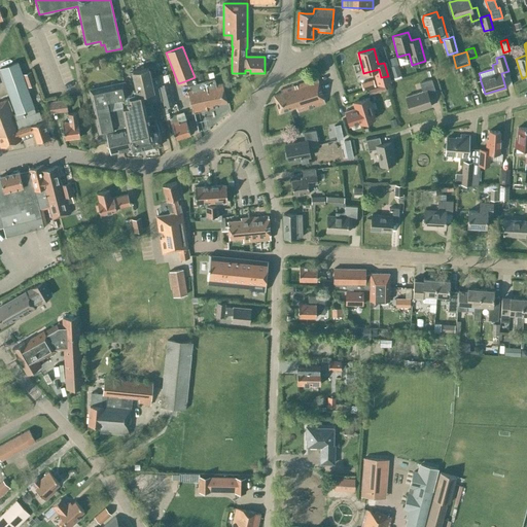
[(18,62),(0,68),(0,71),(14,113),(11,114),(13,119),(35,112),(34,108),(26,86),(22,74),(21,71),(19,66),(18,62)]
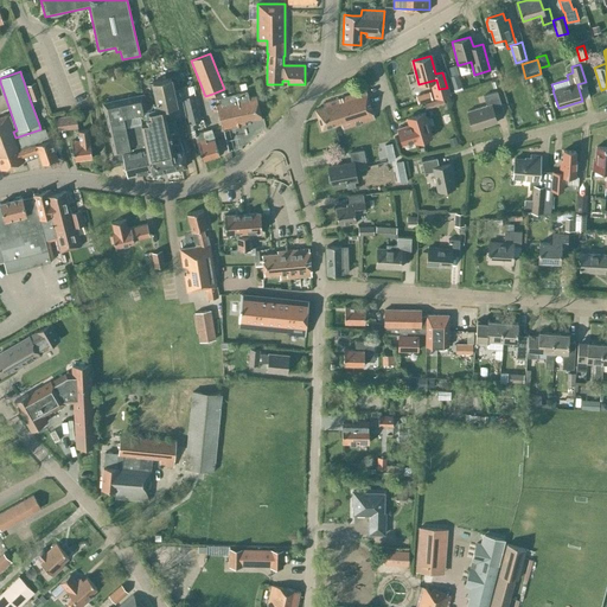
[(458,74),(448,76),(453,89),(461,87),(458,74)]
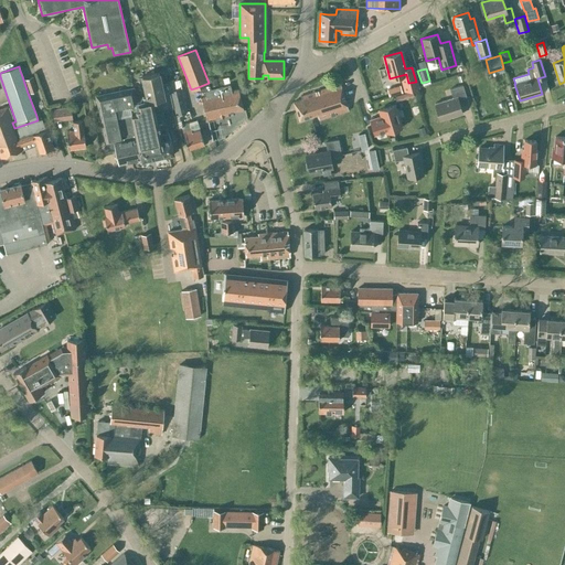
[(161,85),(159,73),(142,76),(147,100),(135,103),(132,88),(96,96),(106,142),(107,147),(115,148),(118,163),(141,159),(141,160),(148,159),(149,162),(155,161),(153,158),(163,156),(163,157),(172,155),(172,153),(173,153),(170,138),(163,110),(172,108),(167,83),(161,85)]
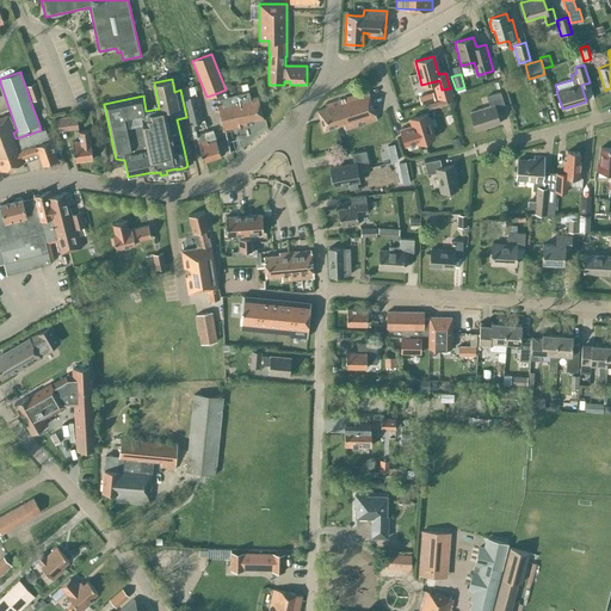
[(36,82),(25,86),(30,100),(41,97),(36,82)]
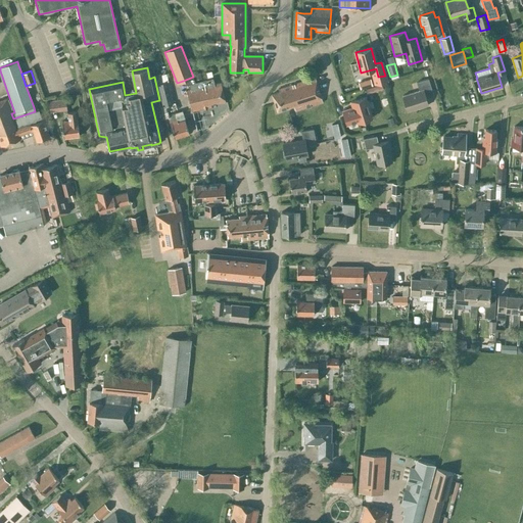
[(193,77),(183,81),(185,85),(189,84),(190,89),(186,91),(191,112),(211,107),(210,105),(217,103),(217,104),(226,102),(221,83),(215,84),(212,79),(195,83),(193,77)]
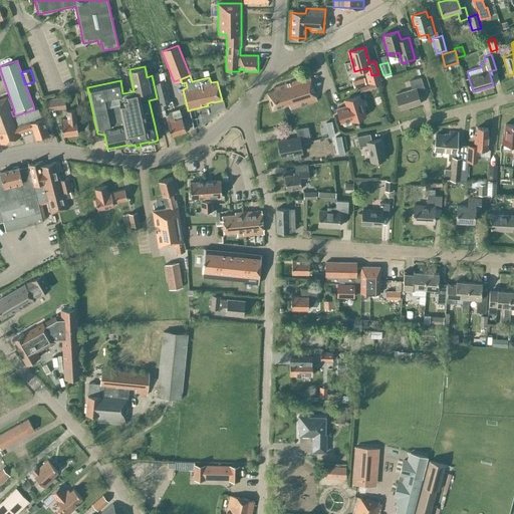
[(290,109),(317,100),(309,76),(273,87),(274,90),(266,92),(272,110),(289,105),(290,109)]
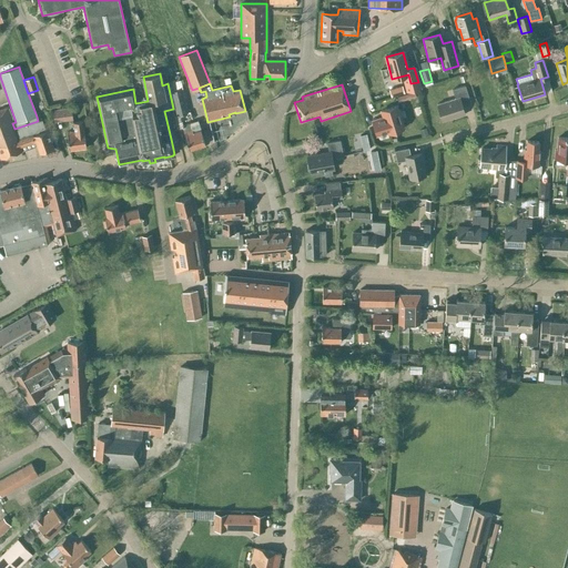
[(402,85),(389,90),(392,97),(404,93),(402,85)]
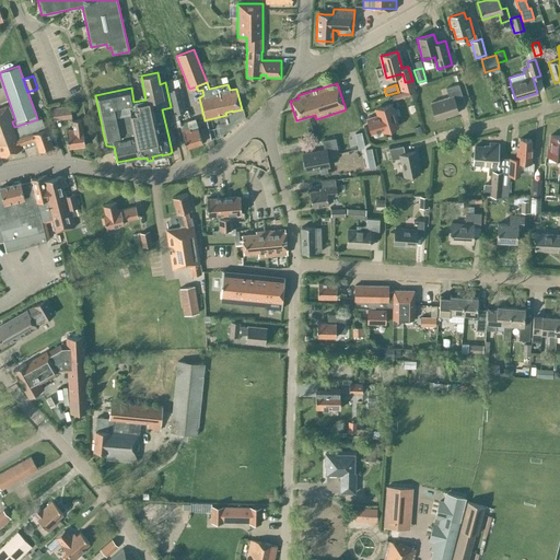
[(450,116),(458,113),(455,103),(463,100),(458,84),(445,89),(448,97),(431,103),(435,119),(450,115),(450,116)]
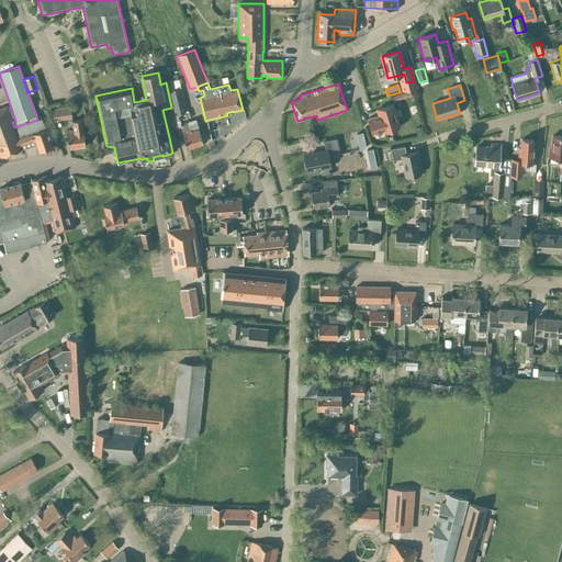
[(187,111),(180,88),(169,90),(175,114),(187,111)]
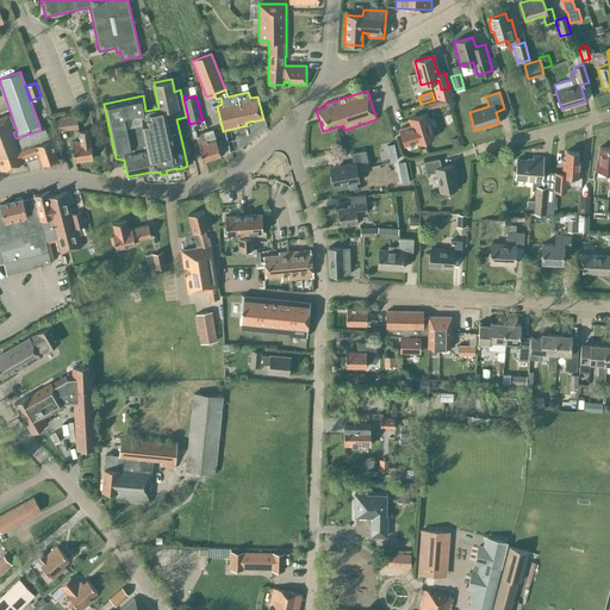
[(447,104),(444,98),(427,104),(428,109),(447,104)]
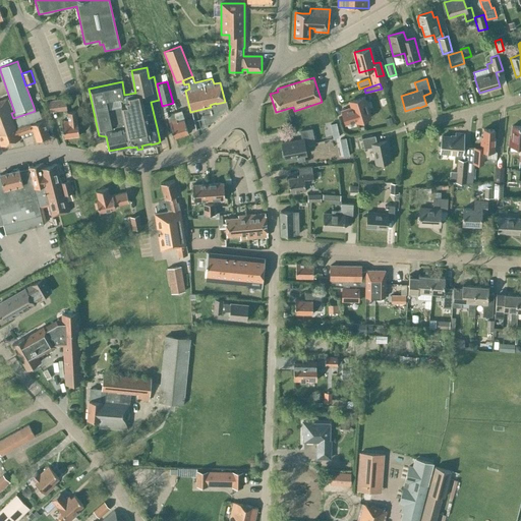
[(370,118),(363,97),(349,102),(351,108),(341,111),(345,124),(355,121),(355,122),(370,118)]
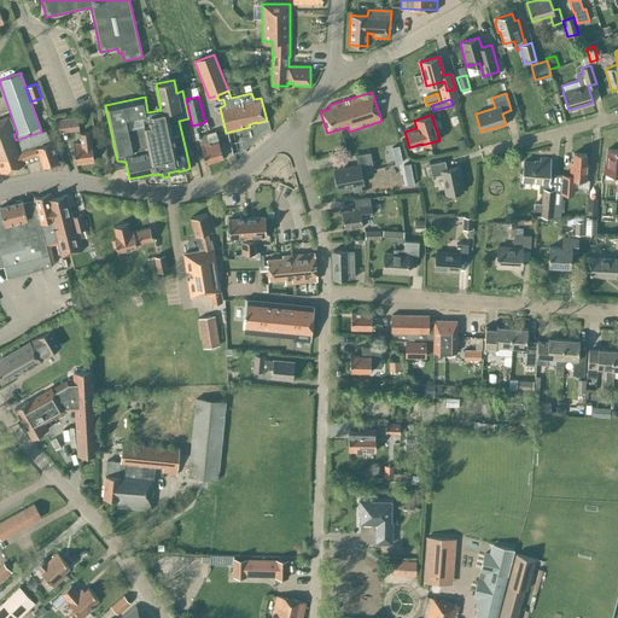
[(10,116),(0,118),(0,172),(0,173),(24,164),(23,159),(16,140),(13,134),(17,133),(10,116)]
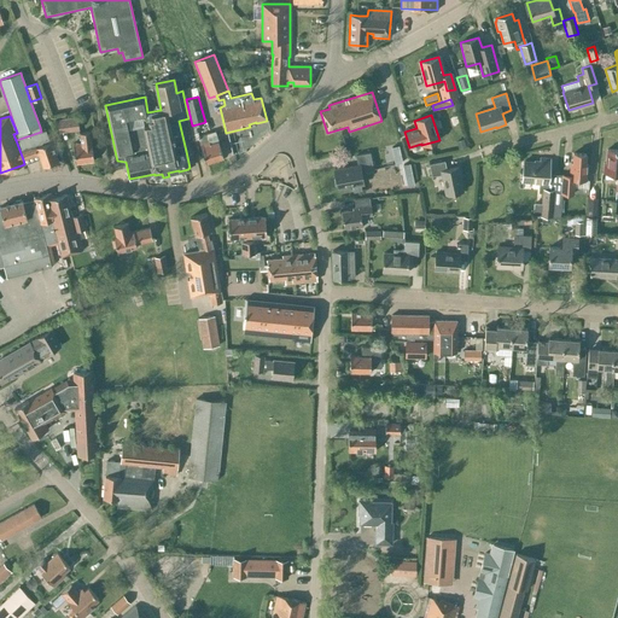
[(58,133),(80,130),(77,116),(57,120),(58,133)]
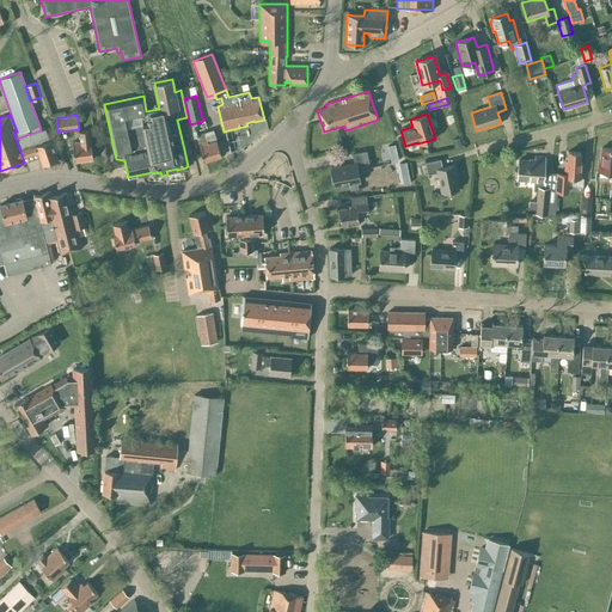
[(41,130),(16,139),(23,158),(38,153),(43,165),(57,159),(50,140),(49,140),(46,129),(41,130)]
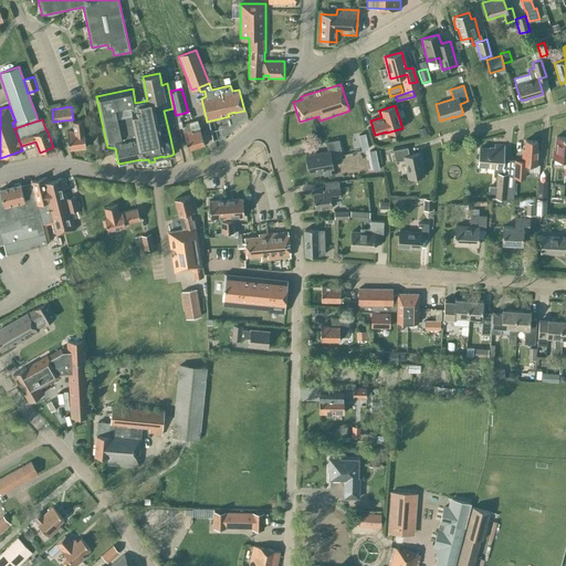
[(69,149),(86,147),(84,132),(83,132),(82,121),(73,122),(74,130),(66,132),(69,149)]
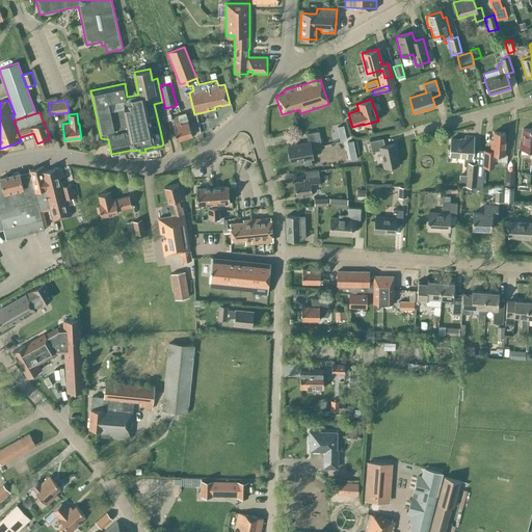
[(181,124),(180,122),(178,115),(169,117),(171,125),(177,140),(192,136),(188,122),(181,124)]
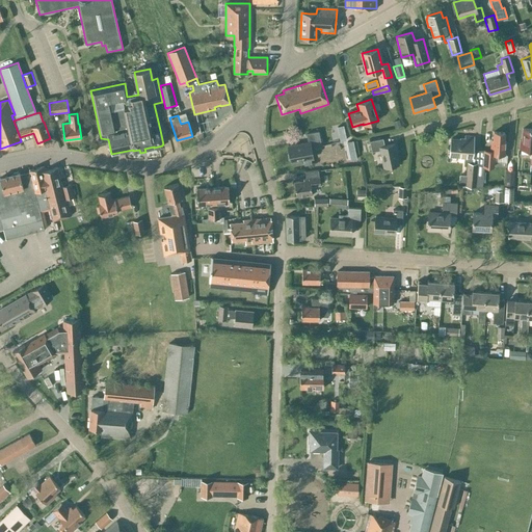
[(399,120),(393,122),(395,128),(401,127),(399,120)]
